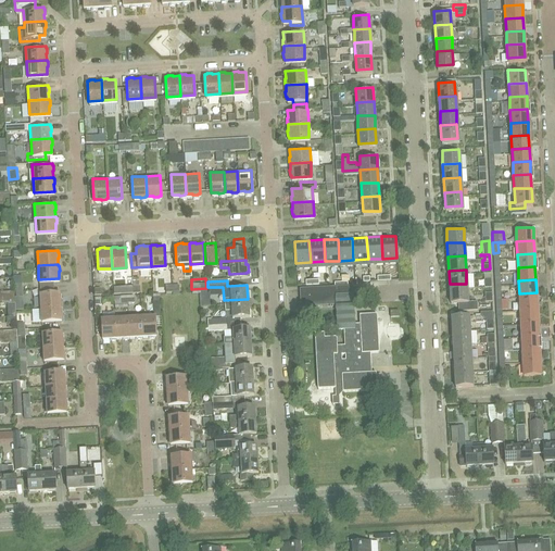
[(347,280),(340,282),(333,282),(299,284),(300,302),(336,300),(337,325),(343,325),(343,341),(336,341),(336,333),(323,334),(323,329),(314,329),(317,385),(335,384),(335,391),(331,391),(331,400),(339,399),(338,391),(342,387),(342,388),(376,386),(375,368),(370,368),(369,349),(378,348),(376,310),(358,311),(358,318),(353,320),(352,290),(352,280),(347,280)]
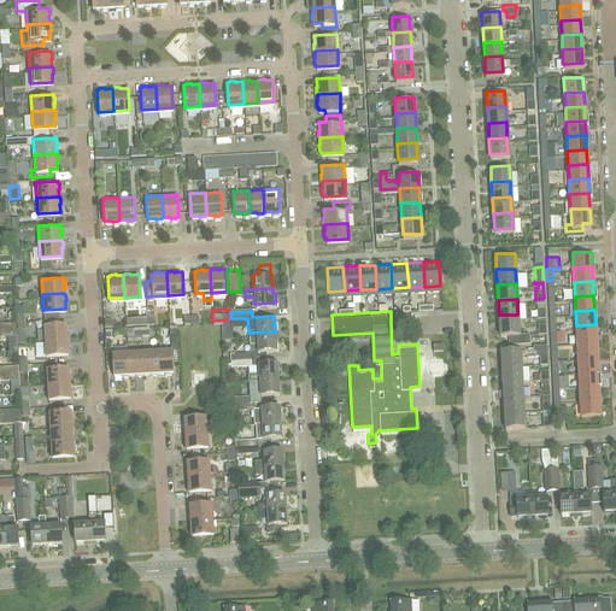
[(517,315),(499,315),(499,330),(508,330),(509,339),(529,338),(529,329),(518,329),(517,315)]
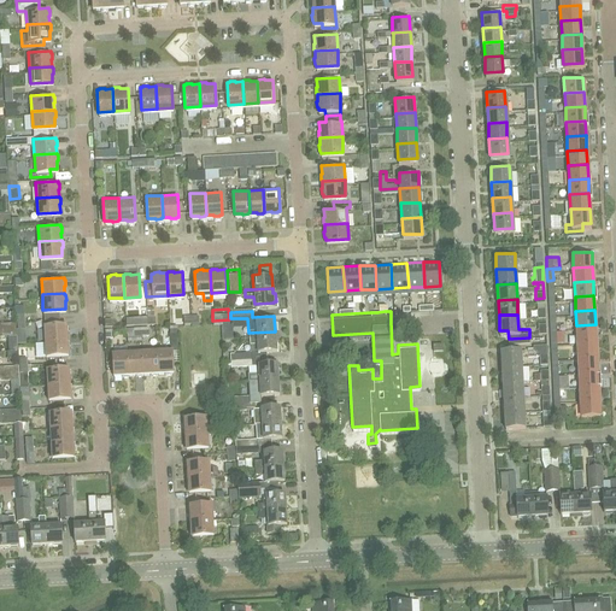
[(45,338),(66,336),(66,329),(68,329),(68,323),(66,323),(66,321),(44,322),(45,338)]
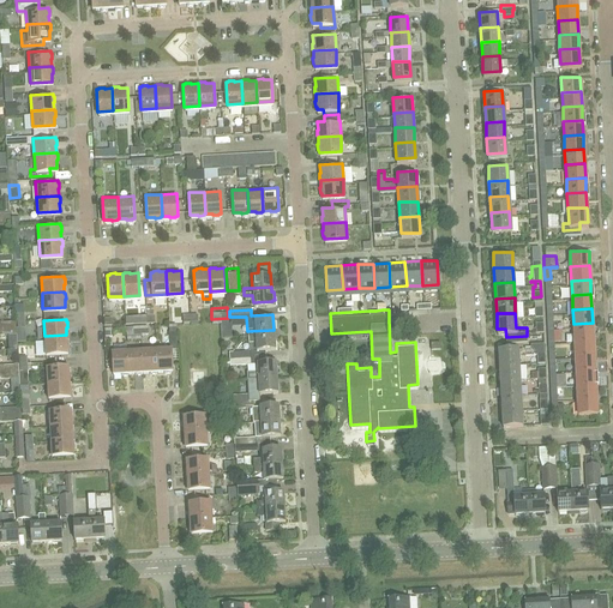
[(574,338),(593,337),(593,323),(574,324),(574,338)]
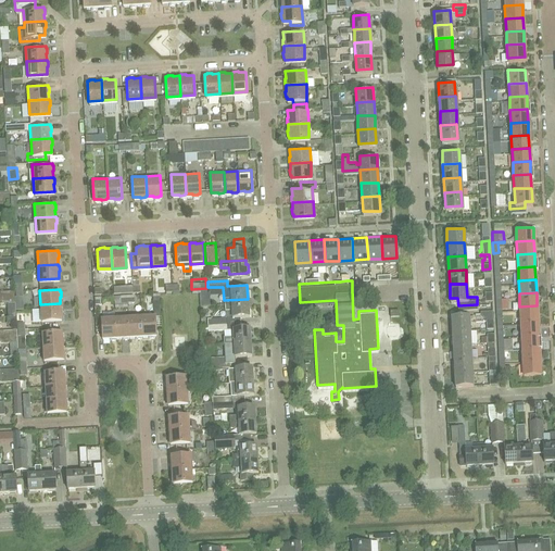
[(224,307),(230,307),(231,313),(249,312),(248,299),(224,300),(224,307)]
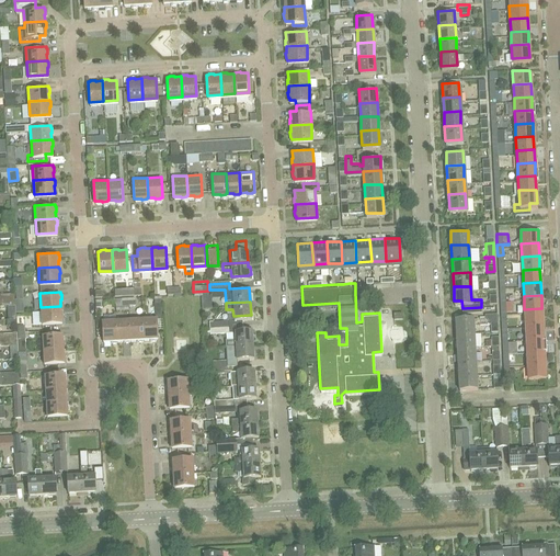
[(60,306),(41,307),(41,321),(61,320),(61,313),(63,313),(61,307),(60,307),(60,306)]
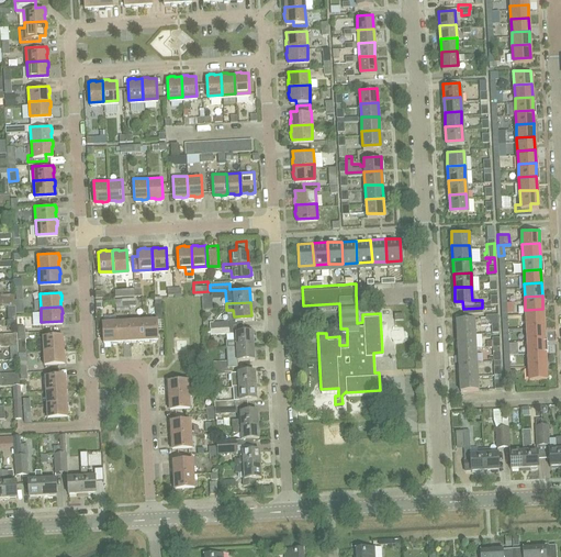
[(526,323),(543,322),(542,309),(525,310),(526,323)]
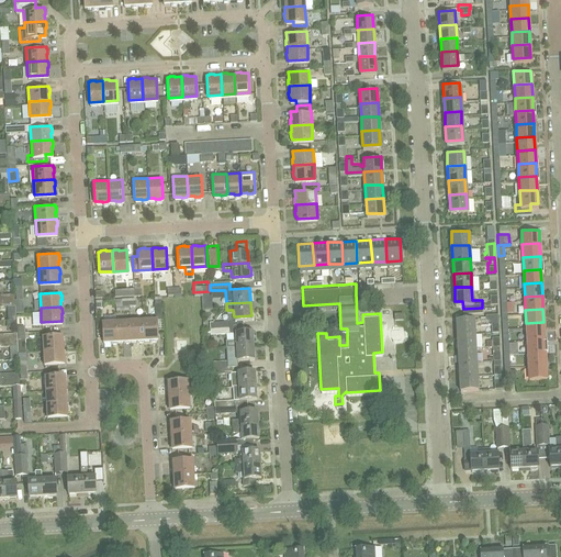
[(457,330),(474,329),(473,314),(456,315),(457,330)]
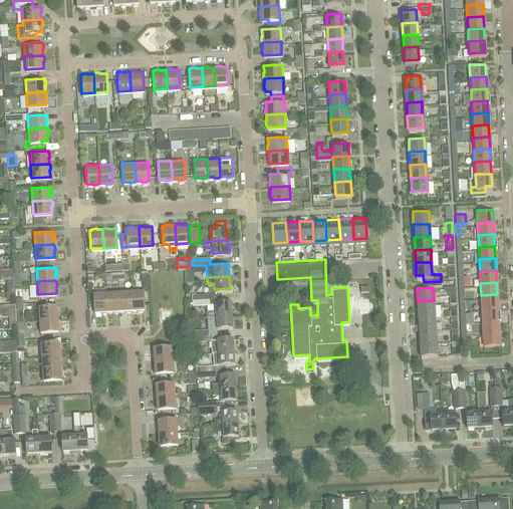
[(130,289),(132,308),(137,307),(137,308),(142,308),(142,307),(144,307),(143,288),(130,289)]
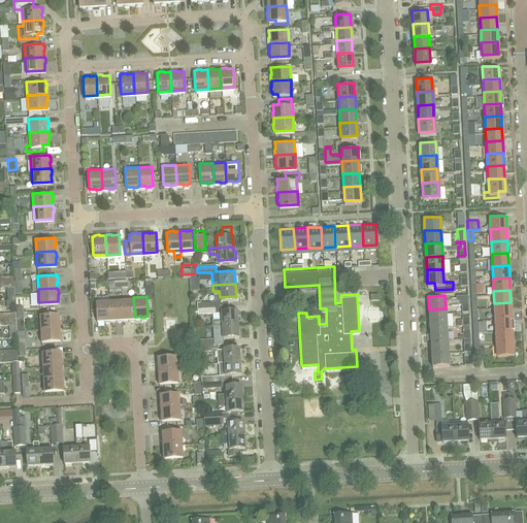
[(135,317),(133,297),(121,298),(122,317),(128,317),(128,318),(133,318),(133,317),(135,317)]
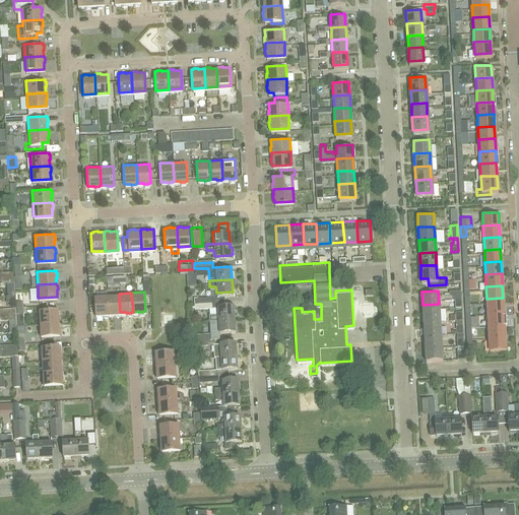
[(108,313),(107,294),(93,295),(94,314),(102,313),(102,314),(107,314),(107,313),(108,313)]
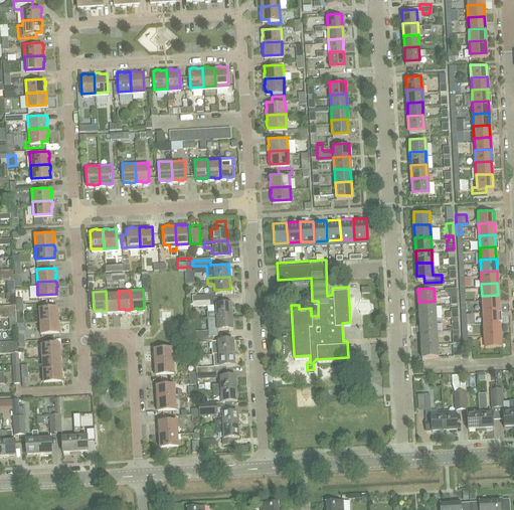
[(119,309),(118,291),(106,291),(107,310),(113,310),(113,311),(118,310),(118,309),(119,309)]
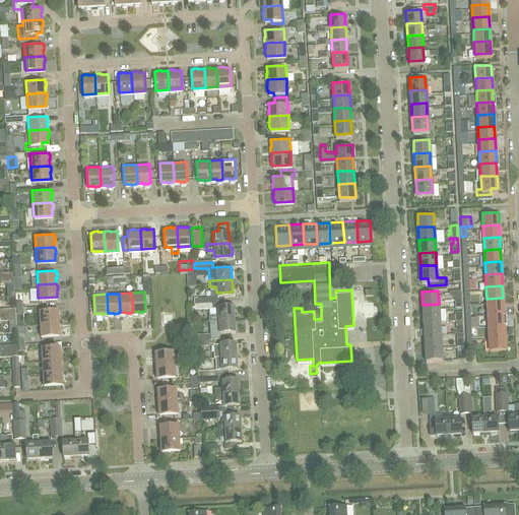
[(487,311),(503,310),(503,298),(487,299),(487,311)]
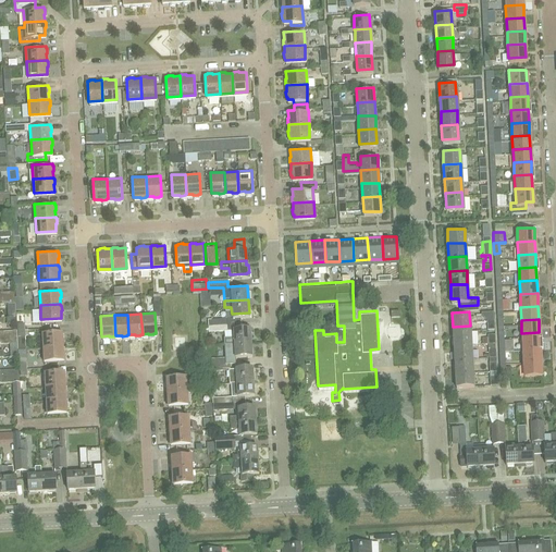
[(223,341),(250,339),(249,324),(232,326),(233,333),(222,334),(223,341)]
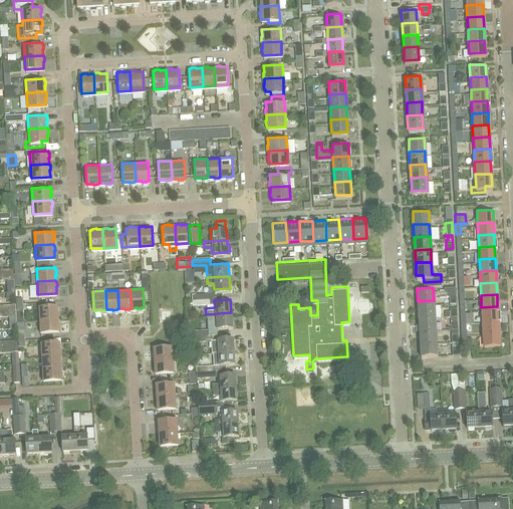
[(434,300),(418,301),(419,314),(435,313),(434,300)]
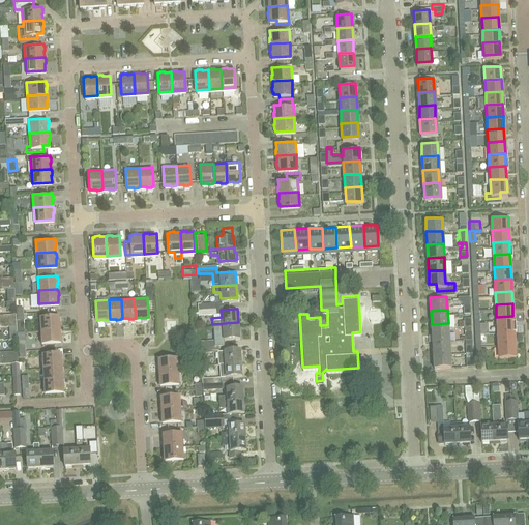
[(40,327),(59,326),(59,320),(60,320),(60,315),(59,315),(59,313),(39,314),(40,327)]
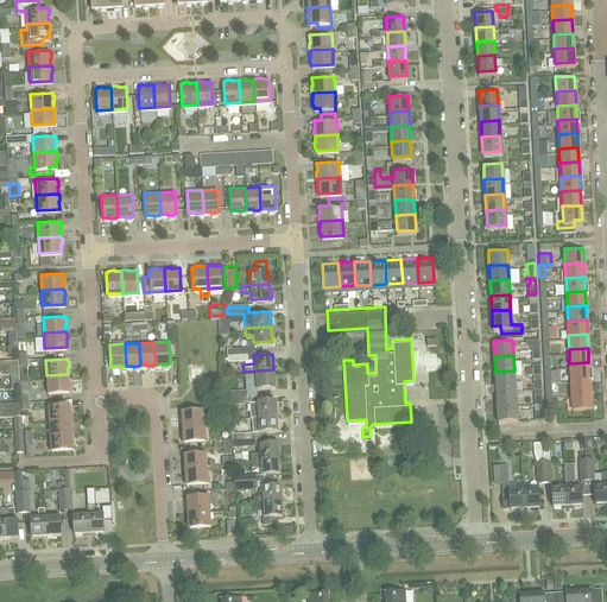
[(588,362),(569,363),(570,378),(589,376),(588,362)]
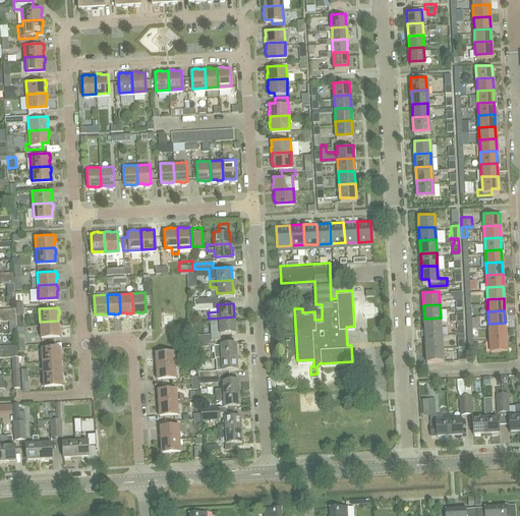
[(234,317),(209,319),(209,325),(218,324),(219,330),(235,330),(234,317)]
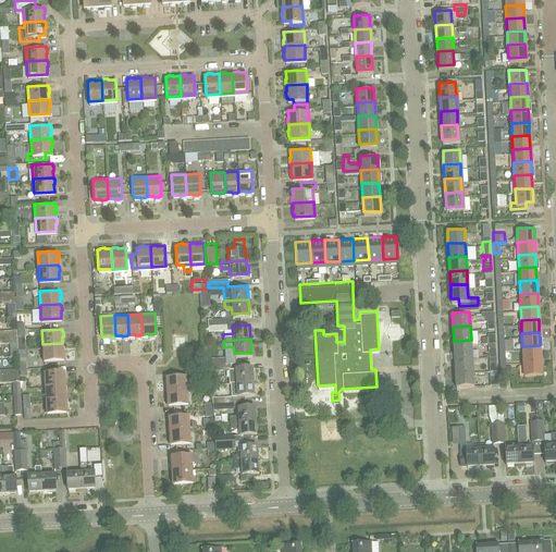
[(471,340),(454,341),(454,355),(471,354),(471,340)]
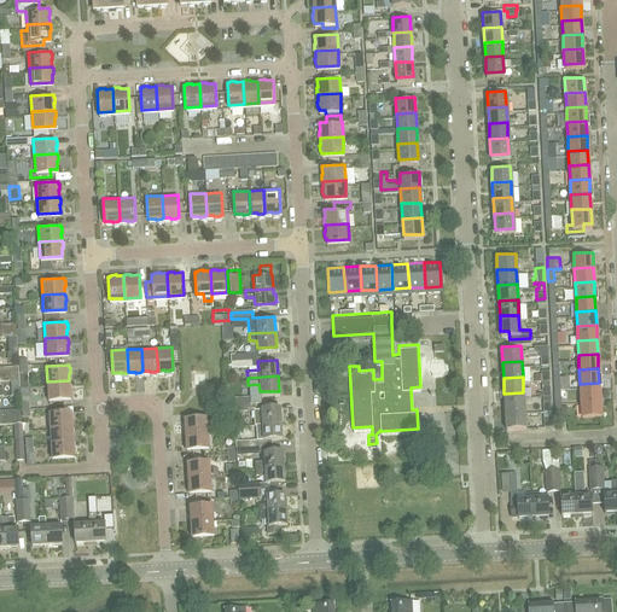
[(69,380),(47,382),(47,397),(70,396),(70,388),(71,388),(70,382),(69,382),(69,380)]
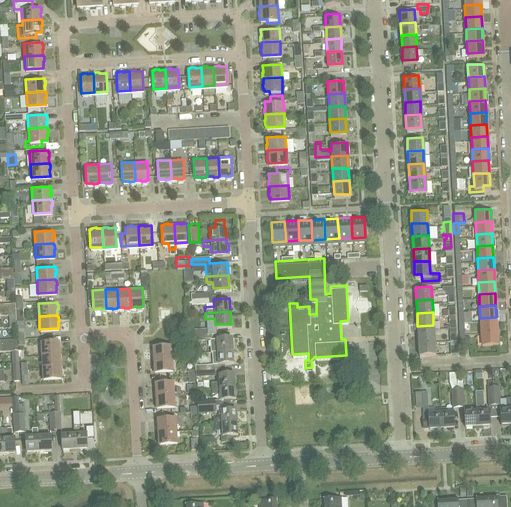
[(496,317),(480,318),(481,330),(497,329),(496,317)]
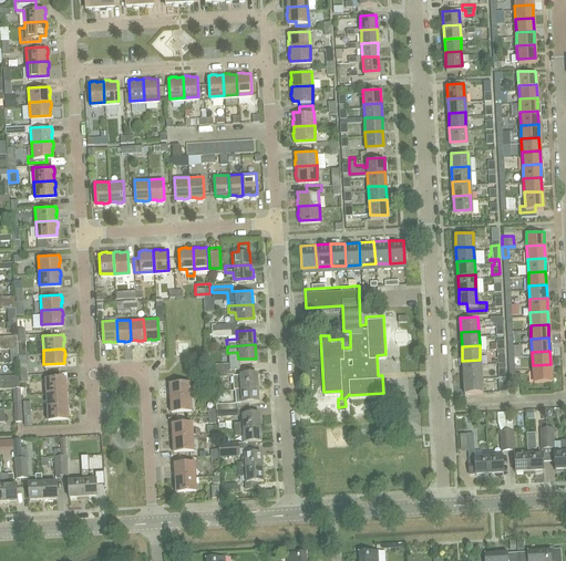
[(480,360),(462,361),(463,375),(481,374),(480,360)]
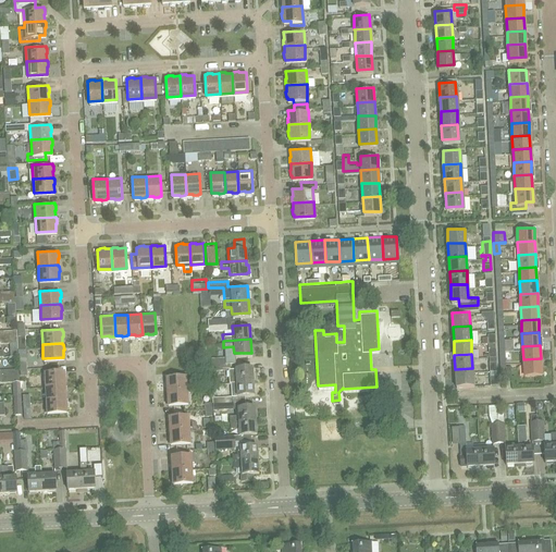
[(541,358),(523,359),(523,373),(541,372),(541,358)]
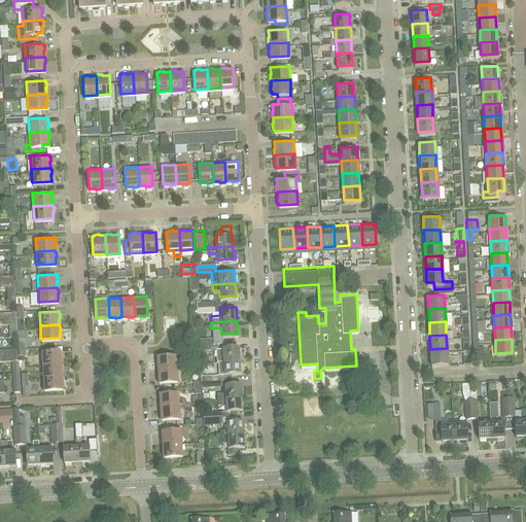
[(478,341),(472,341),(472,343),(472,353),(483,353),(483,342),(478,343),(478,341)]
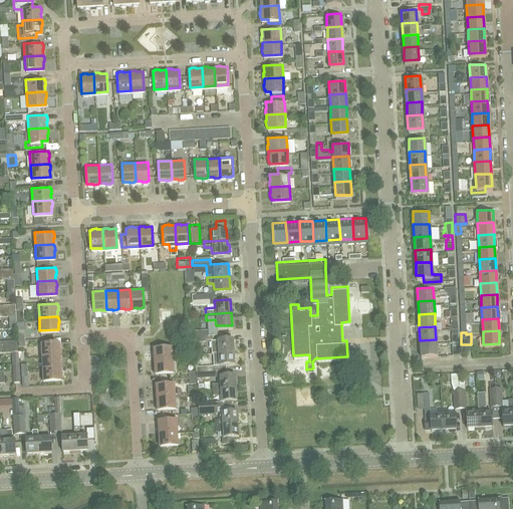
[(232,336),(216,337),(211,337),(212,349),(233,348),(232,336)]
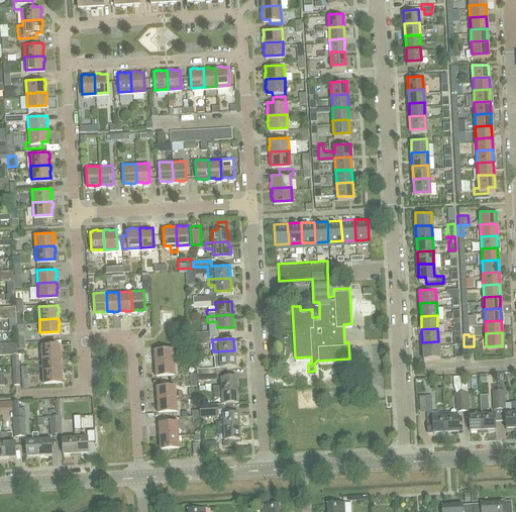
[(40,342),(41,355),(60,354),(60,348),(61,348),(61,343),(60,343),(60,341),(40,342)]
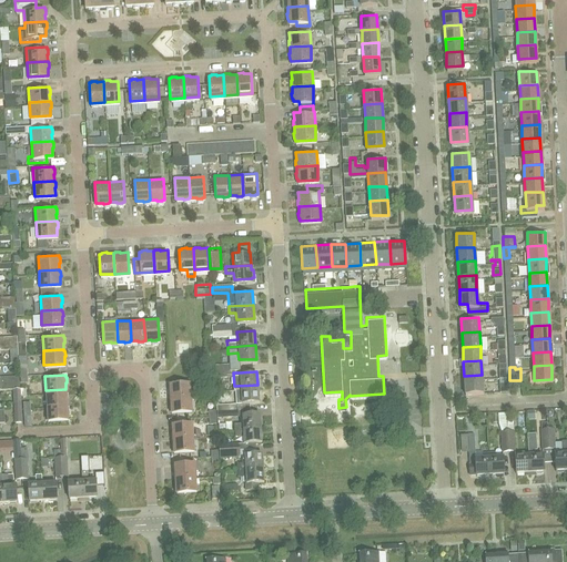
[(482,375),(464,376),(465,390),(483,389),(482,375)]
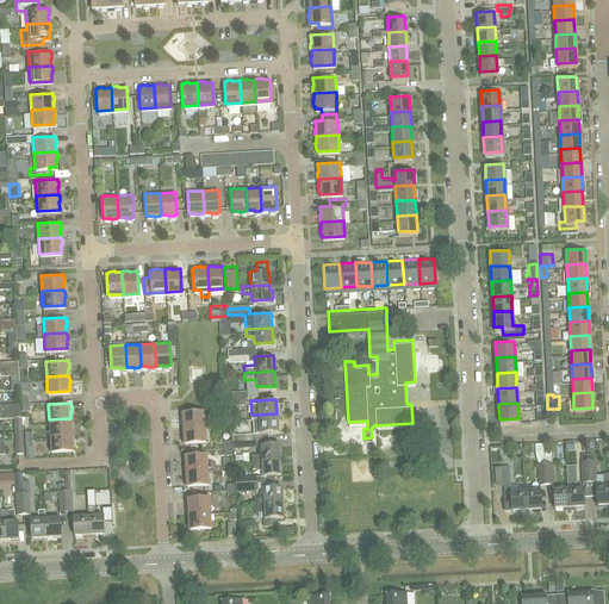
[(182,425),(205,424),(204,409),(181,410),(181,417),(181,424),(182,424),(182,425)]
